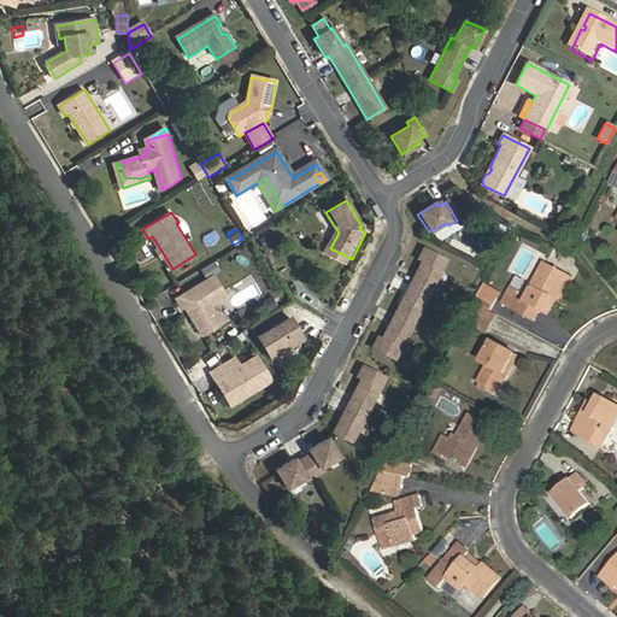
[(330,248),(327,257),(347,266),(352,259),(330,248)]
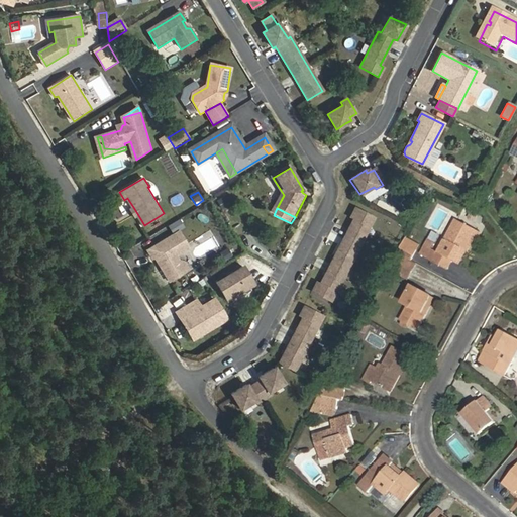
[(316,282),(311,291),(329,301),(344,273),(357,247),(373,219),(353,209),(348,219),(351,221),(319,283),(316,282)]
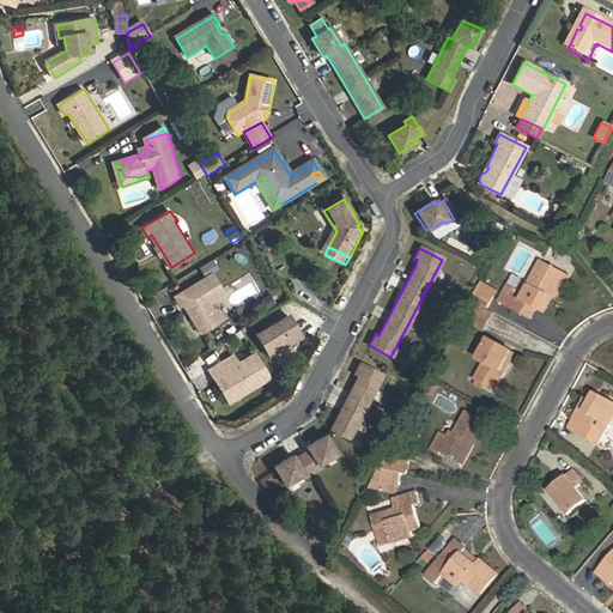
[(568,254),(559,250),(556,258),(564,261),(568,254)]
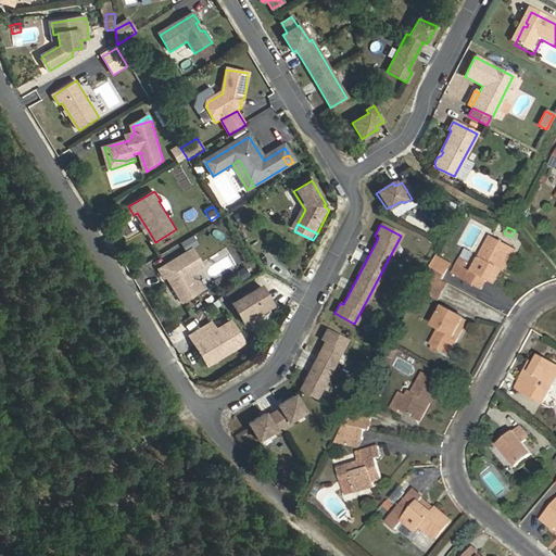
[(482,290),(487,280),(495,267),(501,270),(503,272),(509,258),(515,250),(492,237),(472,273),(465,268),(459,265),(453,275),(482,290)]
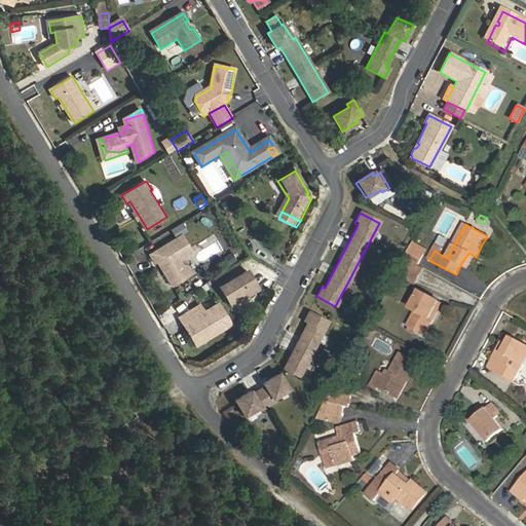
[(194,252),(184,234),(152,254),(157,263),(159,261),(161,260),(164,266),(164,269),(175,285),(190,275),(184,266),(184,264),(182,259),(194,252)]
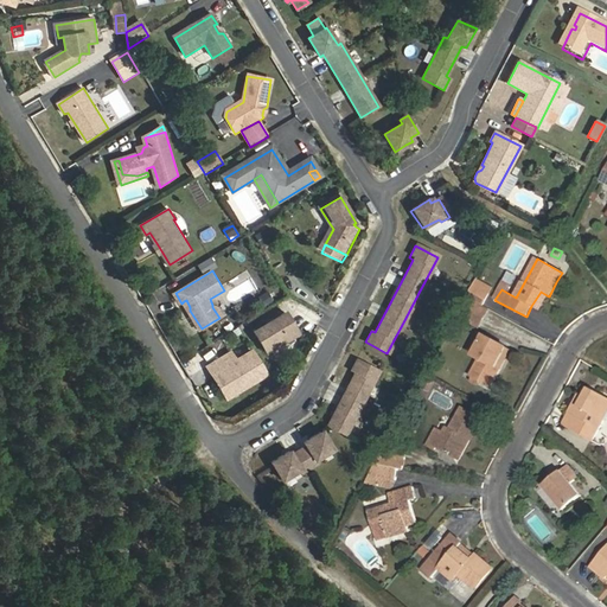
[(477,281),(473,287),(490,294),(492,289),(477,281)]
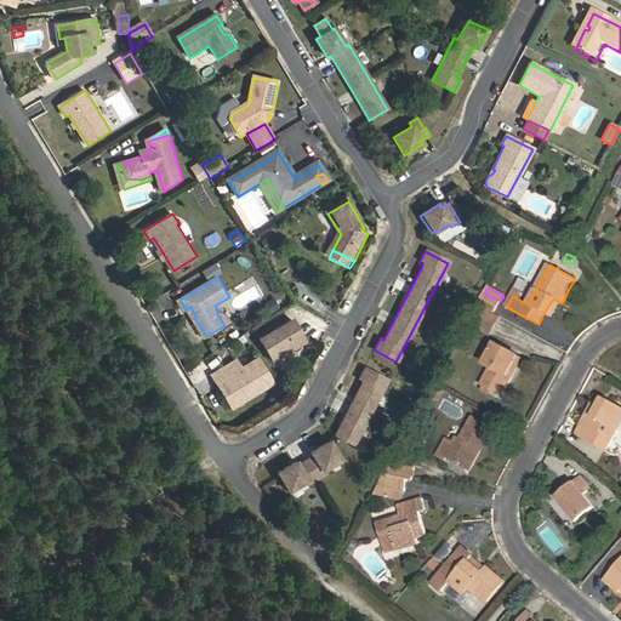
[(513,296),(519,300),(523,292),(517,289),(513,296)]
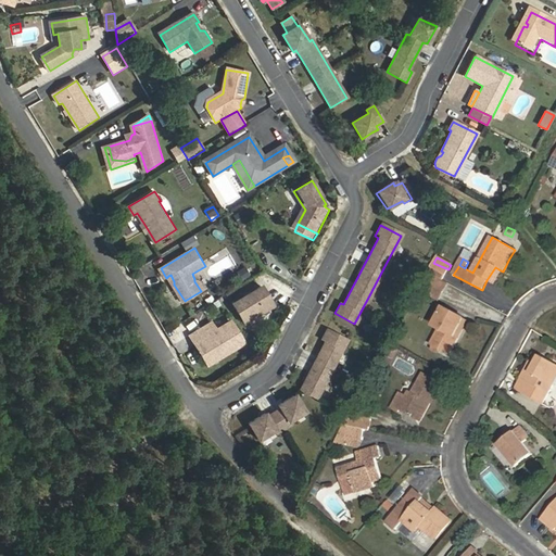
[(428,274),(443,281),(449,269),(433,263),(428,274)]
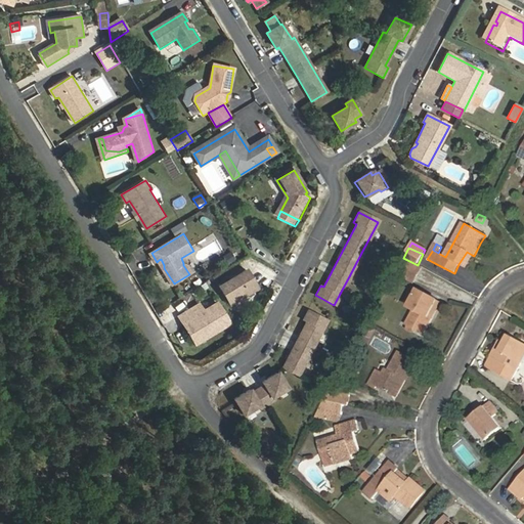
[(226,264),(235,259),(229,250),(221,255),(226,264)]
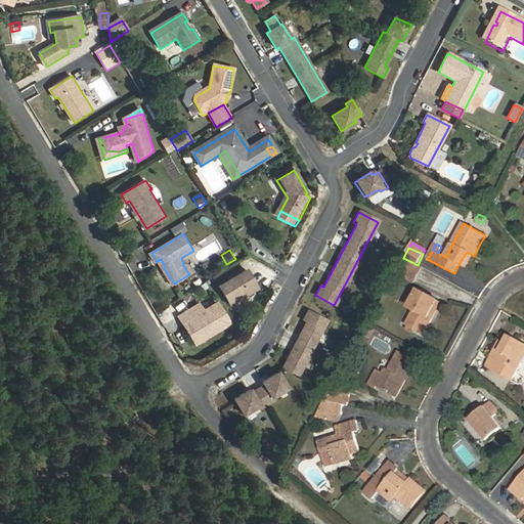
[(465,268),(472,255),(467,252),(459,264),(465,268)]
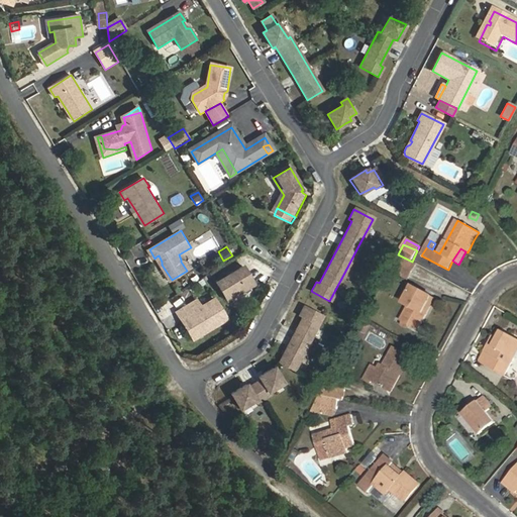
[(181,262),(187,271),(191,268),(187,261),(181,260),(181,262)]
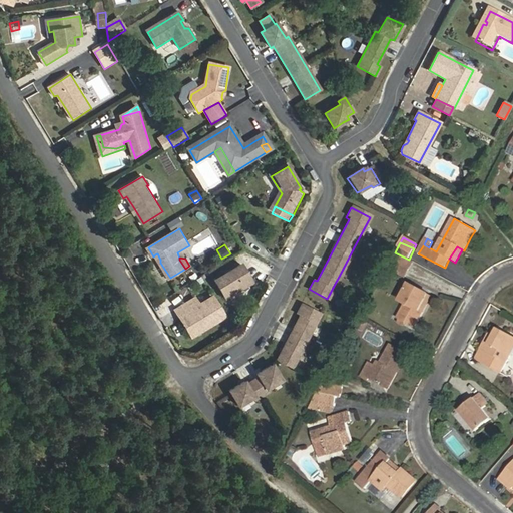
[(253,281),(242,263),(215,280),(226,297),(253,281)]
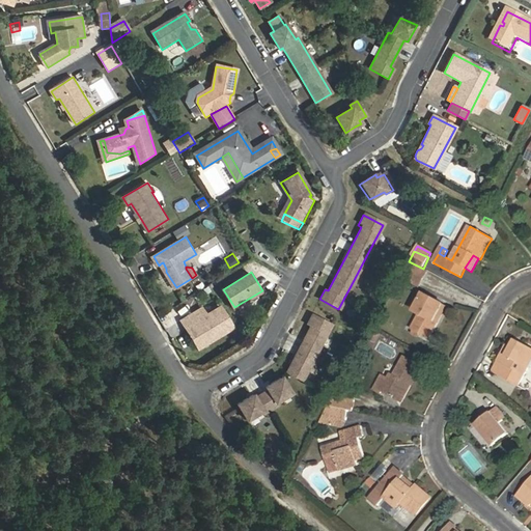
[(429,338),(437,324),(434,322),(443,305),(424,295),(414,312),(419,314),(412,329),(429,338)]
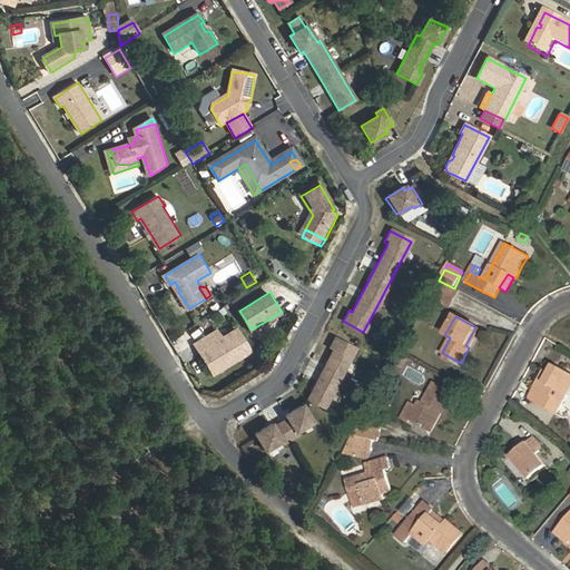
[(465,345),(469,347),(479,330),(475,327),(465,345)]
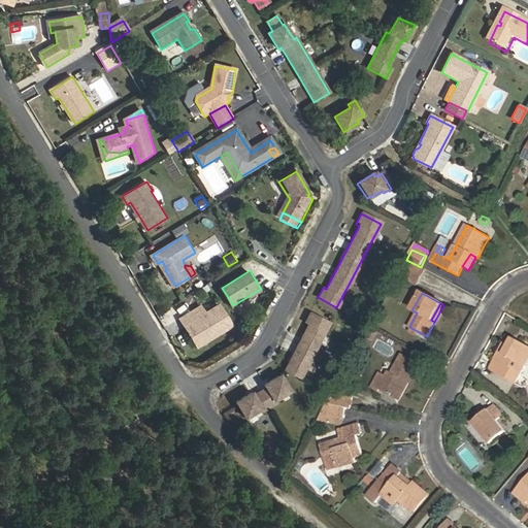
[(182,318),(187,326),(190,324),(200,339),(216,330),(221,331),(233,324),(221,304),(205,314),(202,306),(182,318)]
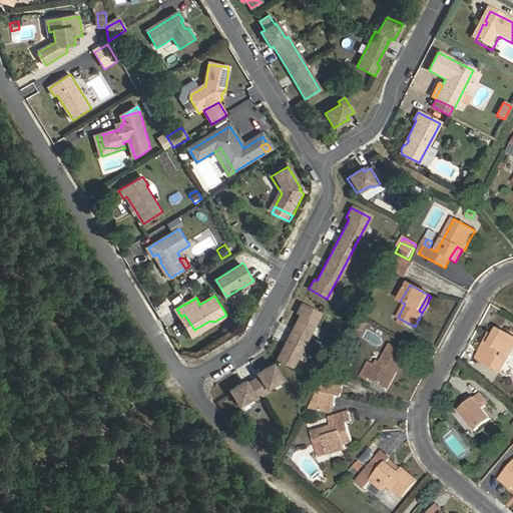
[(288,335),(276,359),(291,368),(319,314),(301,304),(296,314),(299,316),(288,335)]
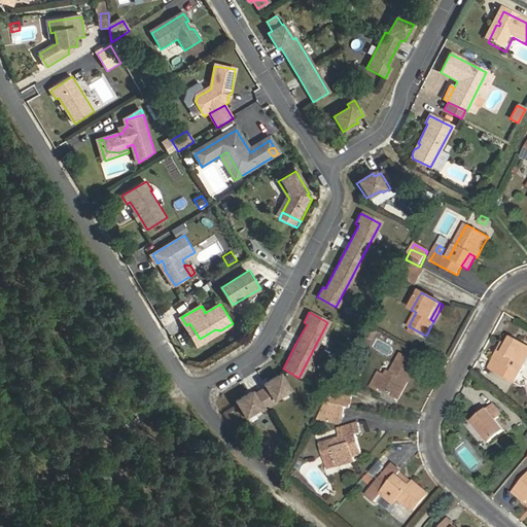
[(200,339),(189,323),(186,325),(198,345),(220,330),(215,329),(200,339)]
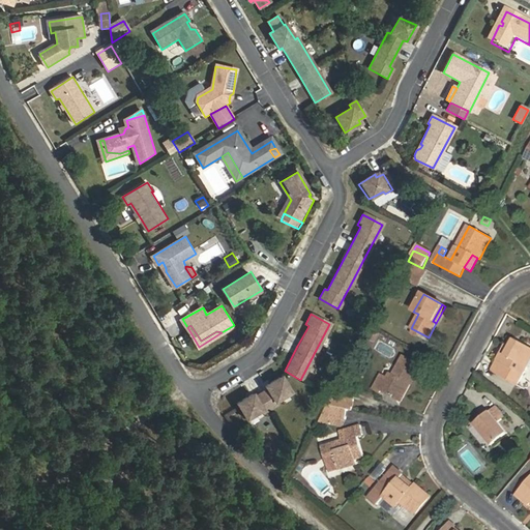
[(506,346),(497,361),(502,364),(497,373),(518,385),(529,362),(529,348),(516,340),(510,348),(506,346)]
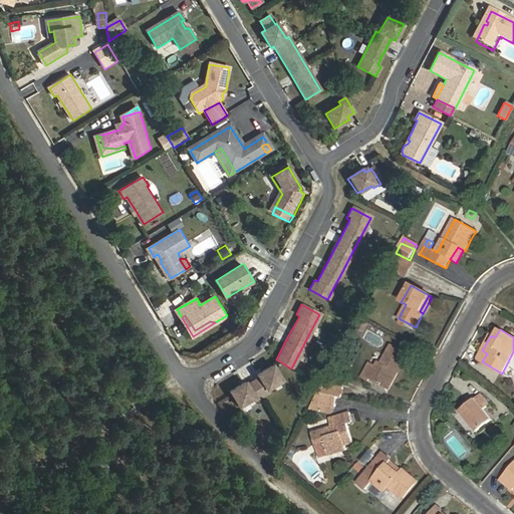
[(370,379),(384,388),(395,370),(398,371),(400,372),(409,355),(391,346),(381,363),(378,361),(375,367),(369,364),(362,377),(368,381),(370,379)]
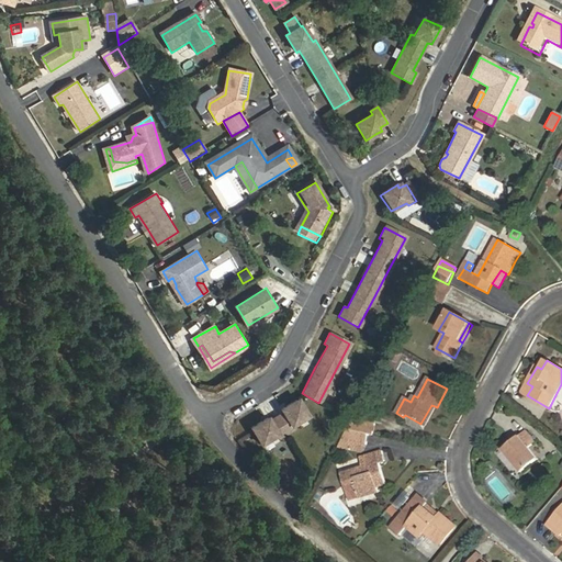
[(532,386),(527,383),(523,393),(527,395),(532,386)]
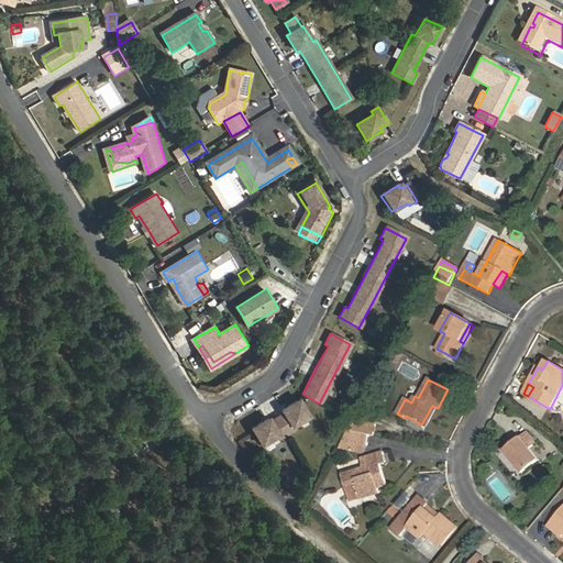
[(266,418),(250,428),(252,432),(260,445),(276,435),(278,439),(293,429),(290,427),(307,417),(297,400),(279,410),(282,414),(275,418),(268,421),(266,418)]
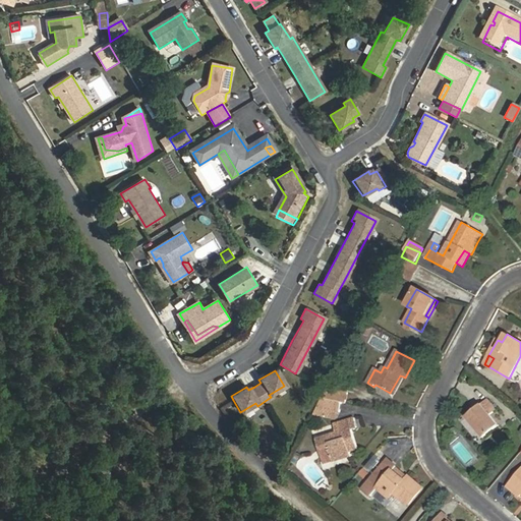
[(400,375),(390,393),(394,395),(403,377),(400,375)]
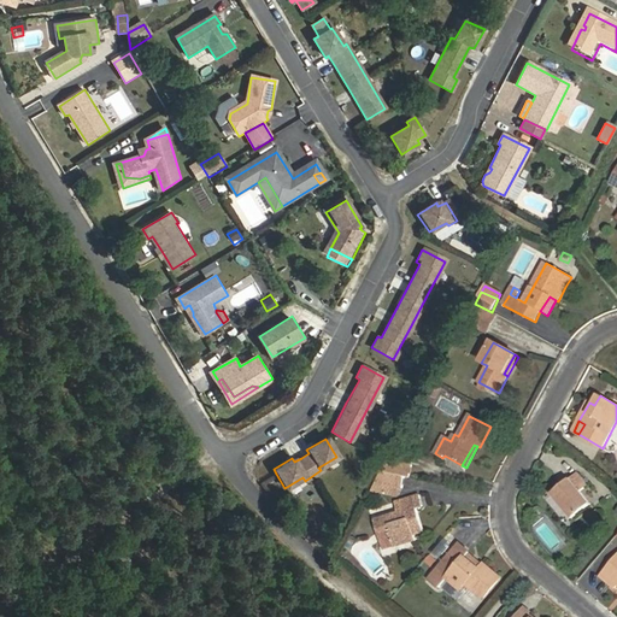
[(392,462),(393,453),(389,453),(378,472),(406,479),(409,465),(392,462)]
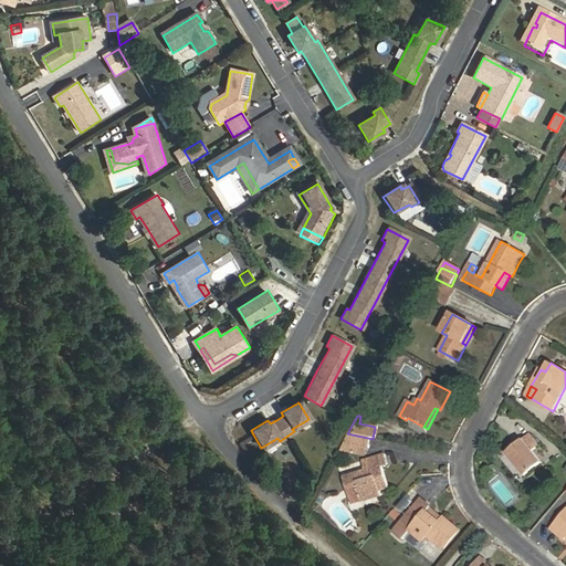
[(360,416),(359,423),(375,427),(376,419),(360,416)]
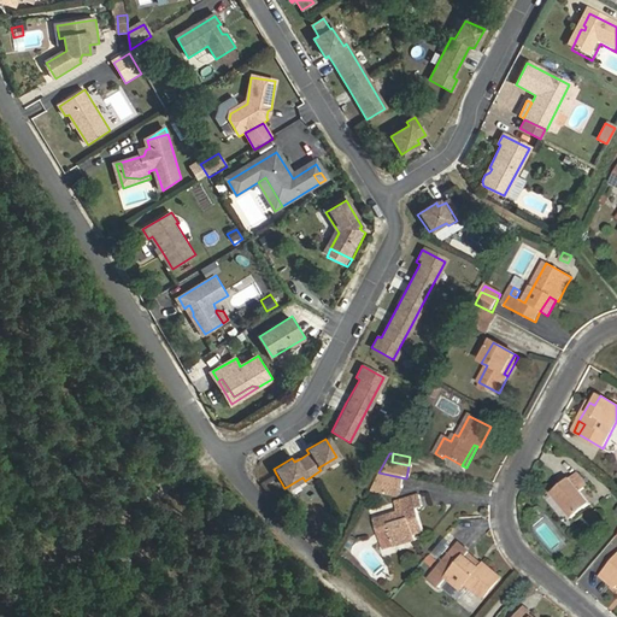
[(587,486),(577,474),(552,495),(573,519),(591,504),(581,492),(587,486)]
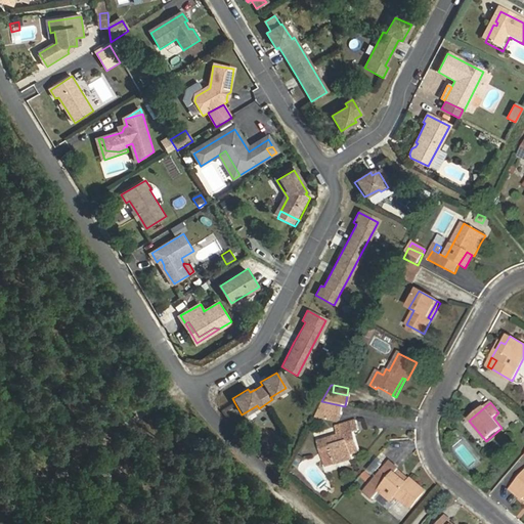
[(359,431),(356,422),(336,428),(338,437),(318,443),(321,454),(332,450),(335,464),(353,459),(351,454),(359,452),(354,432),(359,431)]
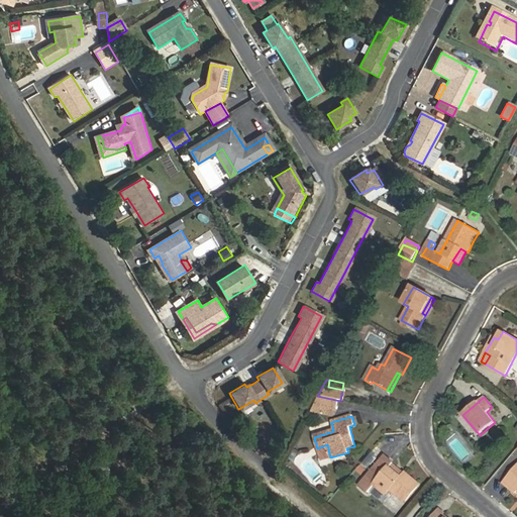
[(405,502),(417,488),(402,476),(404,474),(393,463),(393,462),(386,457),(362,487),(369,493),(375,486),(387,495),(391,491),(405,502)]
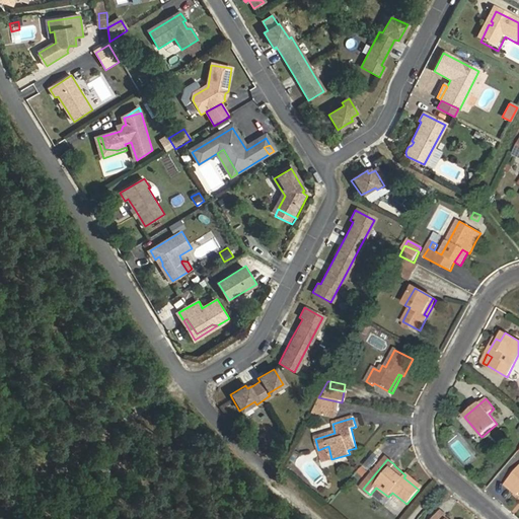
[(518,466),(505,485),(518,495),(518,494),(518,466)]
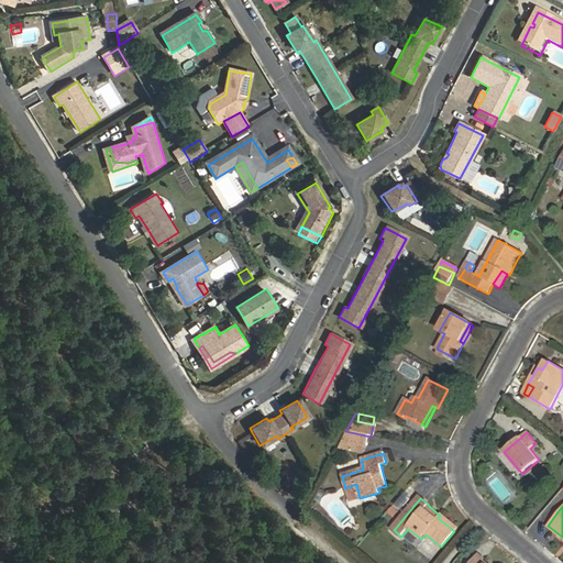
[(438,518),(454,531),(456,528),(440,515),(440,516),(438,518)]
